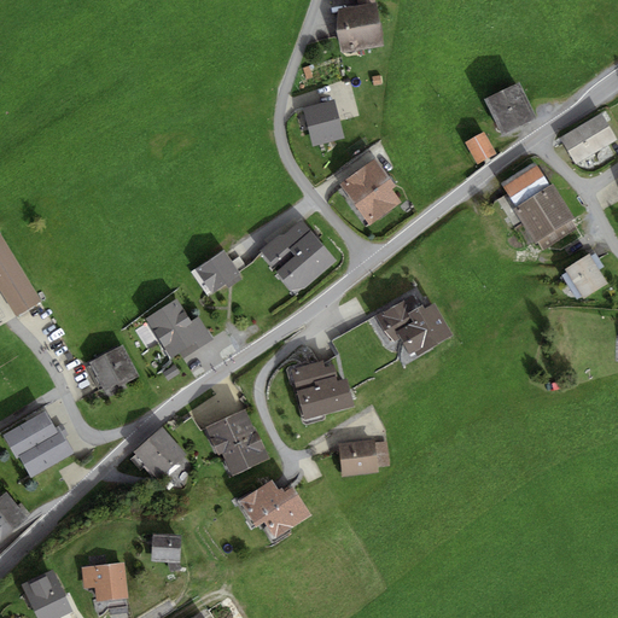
[(379,9),(337,15),(343,54),(384,48),(379,9)]
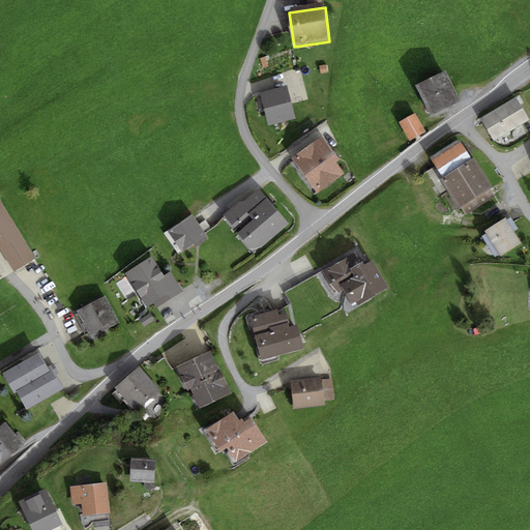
[(447,71),(417,86),(431,116),(461,101),(447,71)]
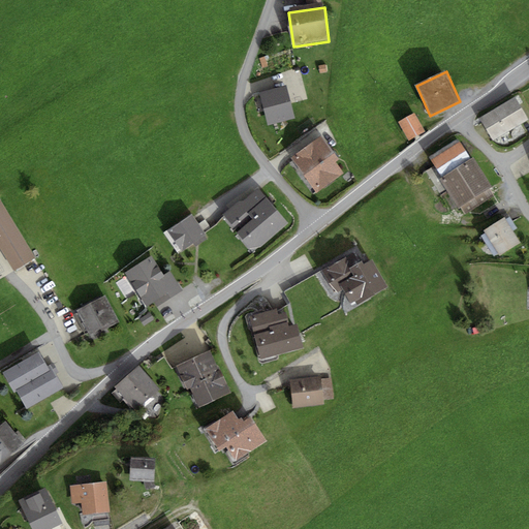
[(286,88),(260,94),(269,127),(294,121),(286,88)]
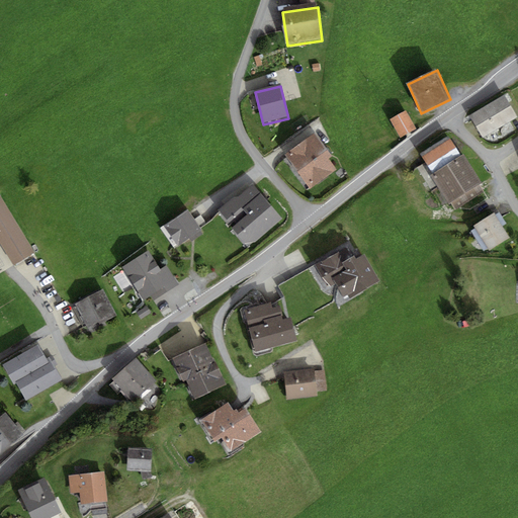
[(505,100),(470,120),(484,142),(517,122),(505,100)]
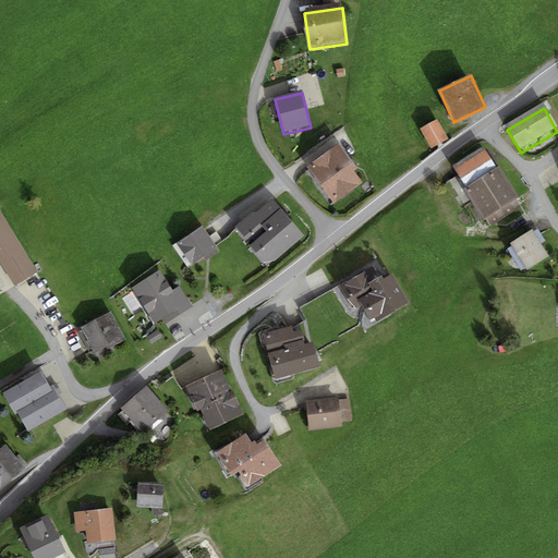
[(437,120),(422,129),(432,146),(447,138),(437,120)]
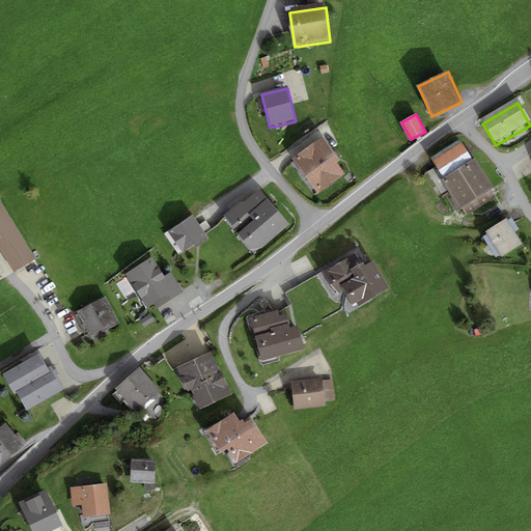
[(322,139),(294,158),(316,192),(344,172),(322,139)]
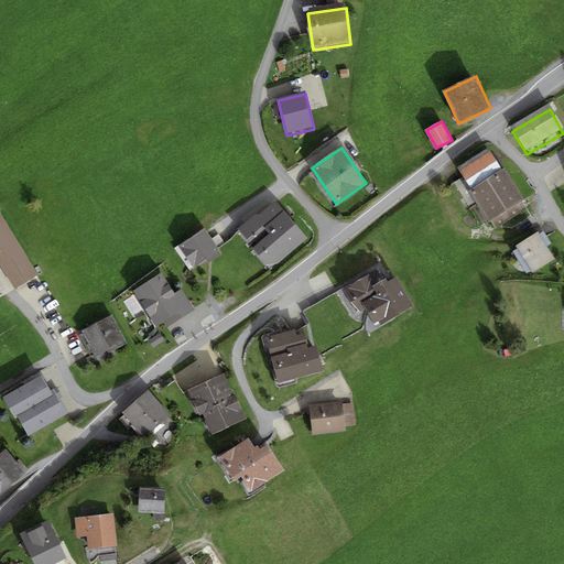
[(488,154),(461,174),(473,192),(500,171),(488,154)]
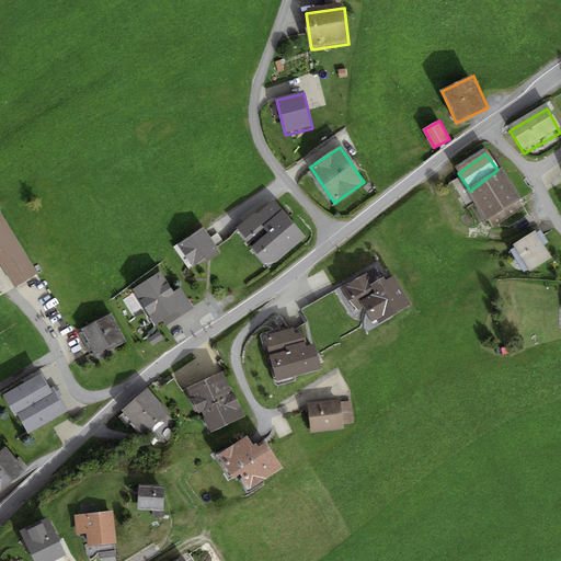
[(505,174),(469,196),(488,225),(523,203),(505,174)]
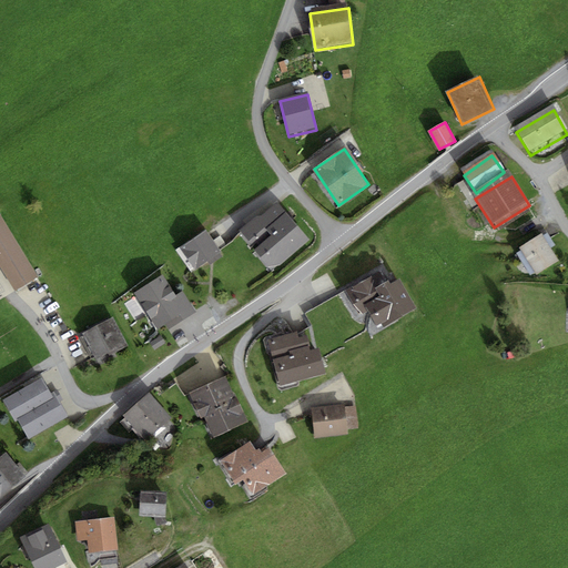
[(0,214),(0,266),(16,291),(38,277),(0,214)]
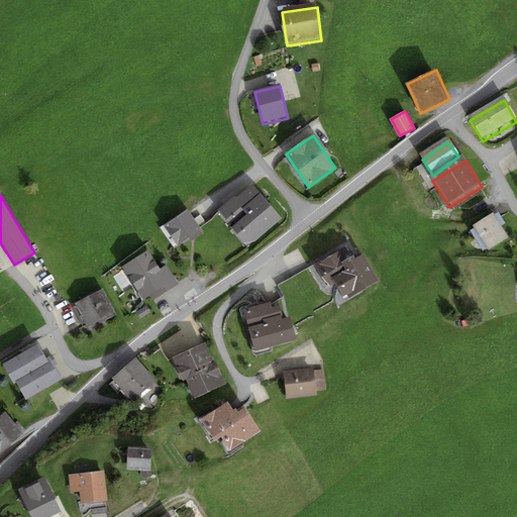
[(249,216),(233,230),(245,245),(257,244),(284,222),(263,196),(245,210),(249,216)]
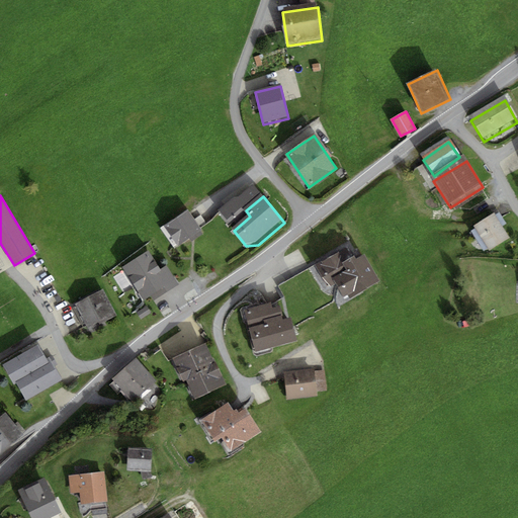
[(494,212),(475,225),(491,250),(510,237),(494,212)]
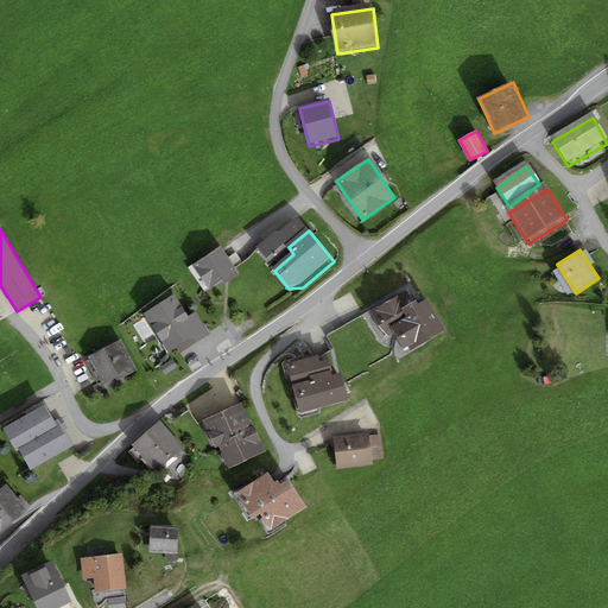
[(225,253),(197,268),(210,292),(239,276),(225,253)]
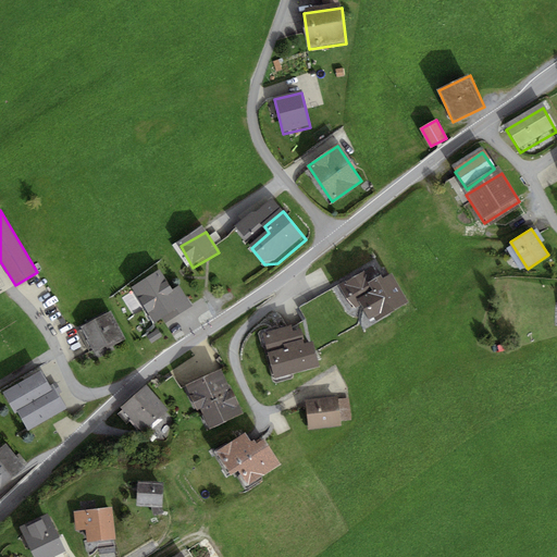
[(381,283),(372,268),(338,287),(353,312),(361,307),(372,325),(407,305),(391,276),(381,283)]
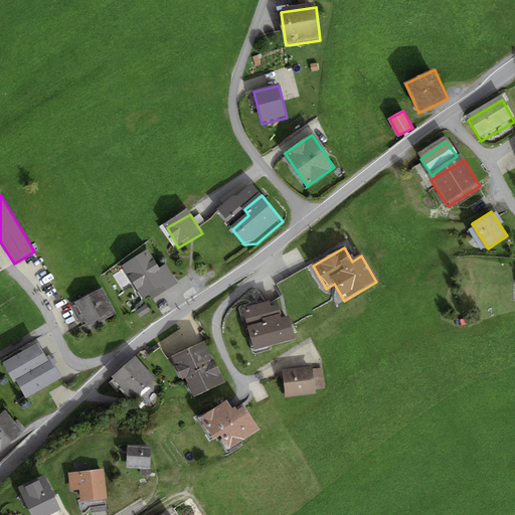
[(166,265),(160,269),(148,248),(122,266),(143,298),(150,293),(154,299),(178,283),(166,265)]
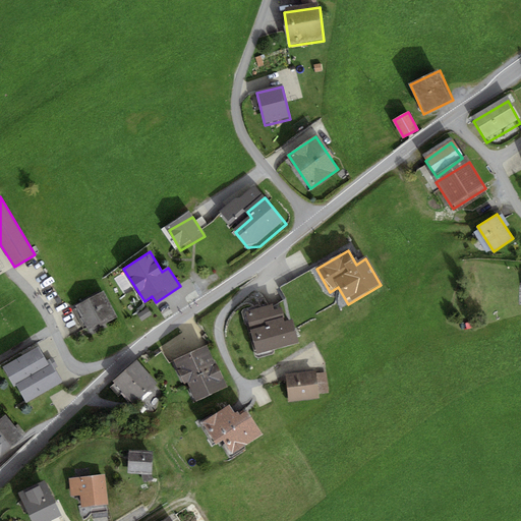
[(103,290),(75,303),(89,330),(116,316),(103,290)]
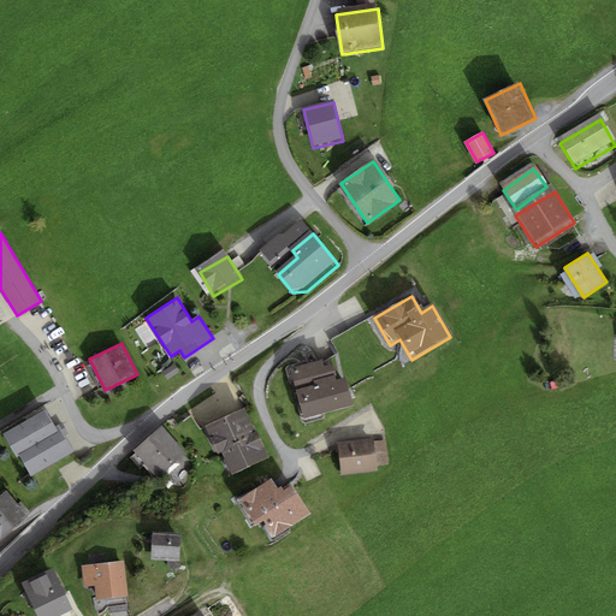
[(323,363),(290,372),(302,421),(354,408),(351,398),(347,380),(337,383),(333,367),(324,368),(323,363)]
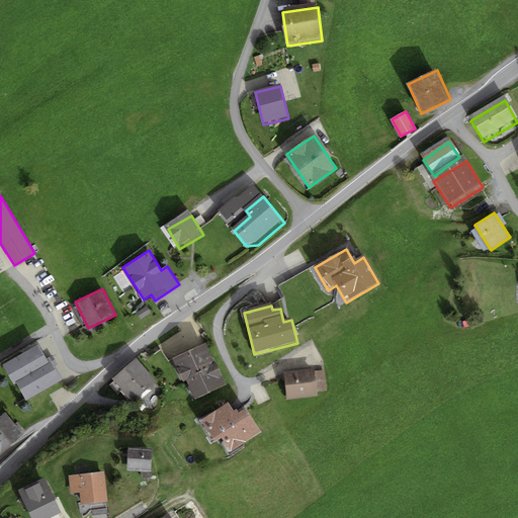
[(14,384),(16,383),(26,401),(62,379),(49,357),(46,358),(37,344),(3,364),(14,384)]
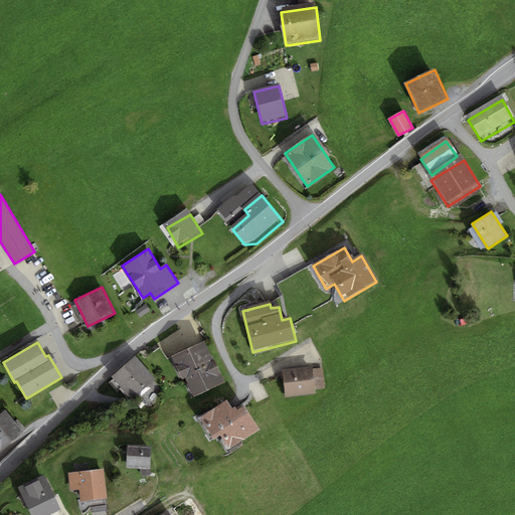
[(207,346),(176,359),(194,400),(225,387),(207,346)]
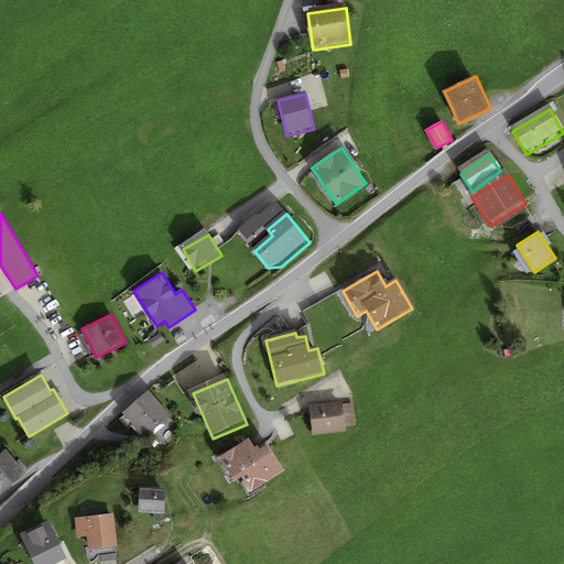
[(149,389),(122,413),(144,437),(171,413),(149,389)]
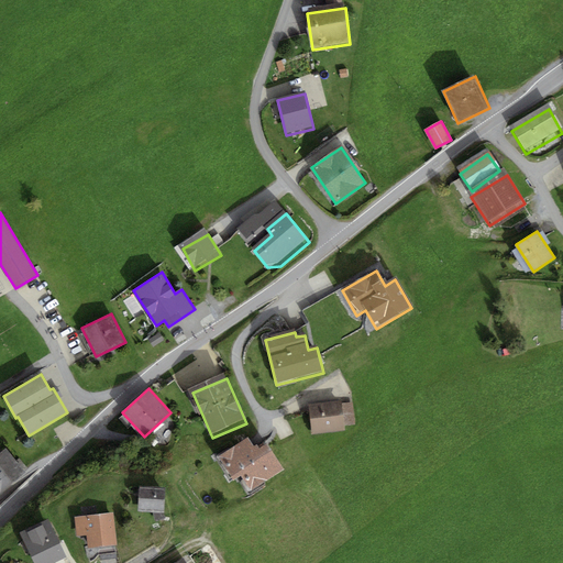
[(342,405),(311,409),(315,437),(346,432),(342,405)]
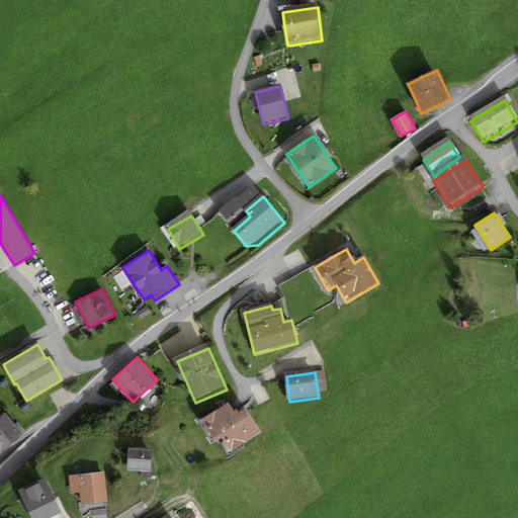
[(231,404),(201,422),(214,443),(221,439),(232,457),(264,438),(246,408),(237,413),(231,404)]
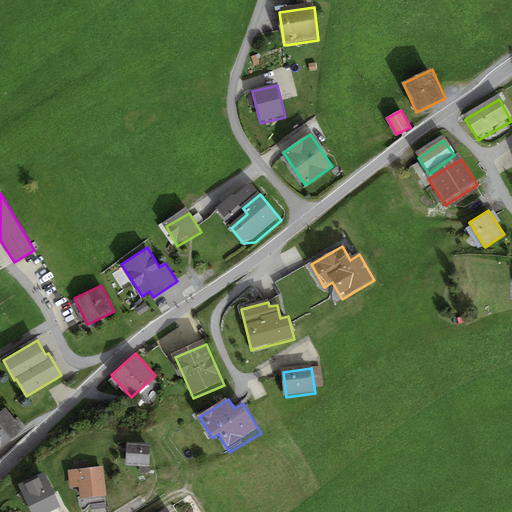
[(6,407),(0,411),(0,446),(23,429),(6,407)]
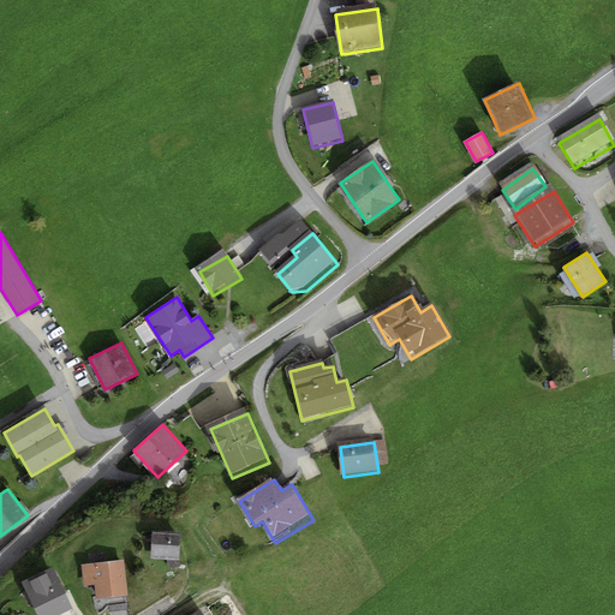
[(183,536),(156,533),(154,560),(180,562),(183,536)]
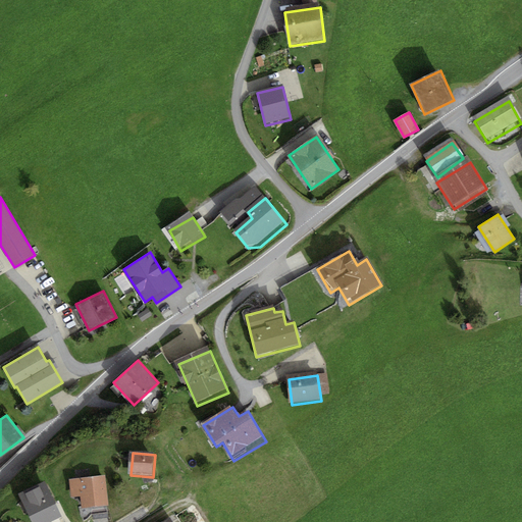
[(106,474),(70,479),(72,498),(80,497),(82,510),(110,507),(106,474)]
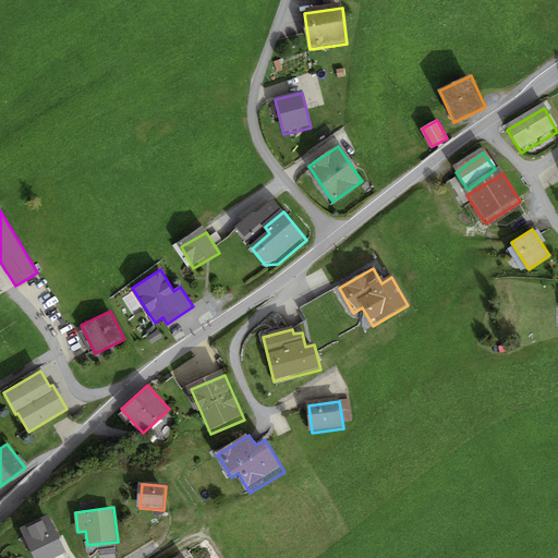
[(50,517),(23,529),(35,557),(60,557),(68,555),(50,517)]
